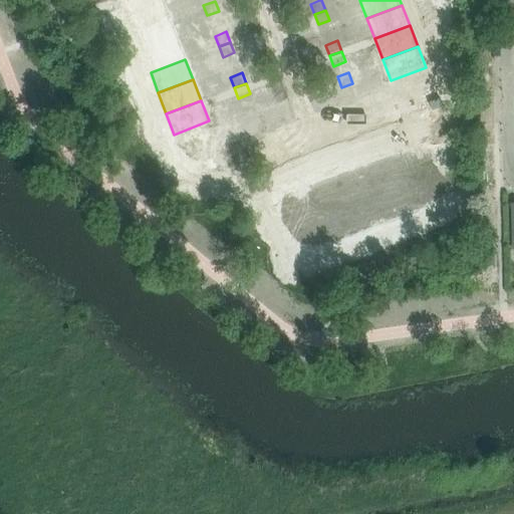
[(253,104),(242,108),(246,119),(257,115),(253,104)]
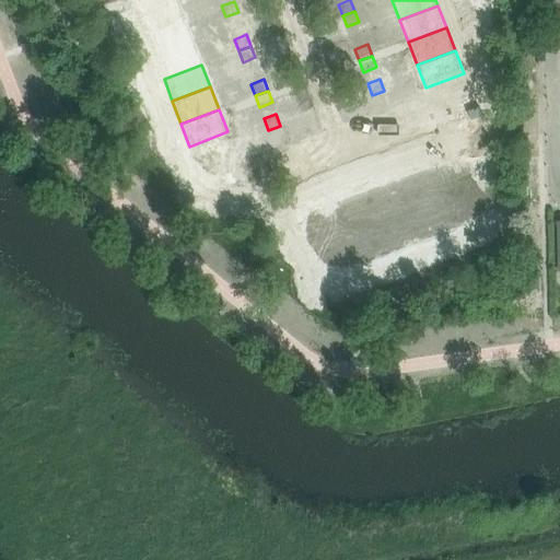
[(228,131),(189,147),(198,170),(236,155),(228,131)]
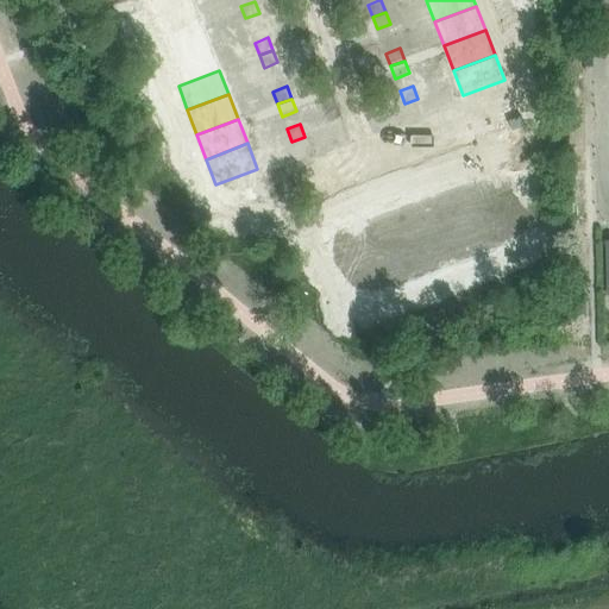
[(516,155),(503,159),(508,174),(521,169),(516,155)]
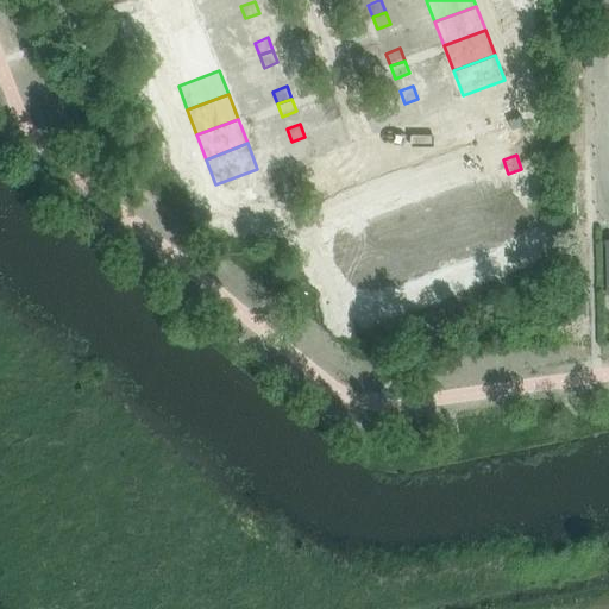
[(493,164),(481,168),(485,182),(498,177),(493,164)]
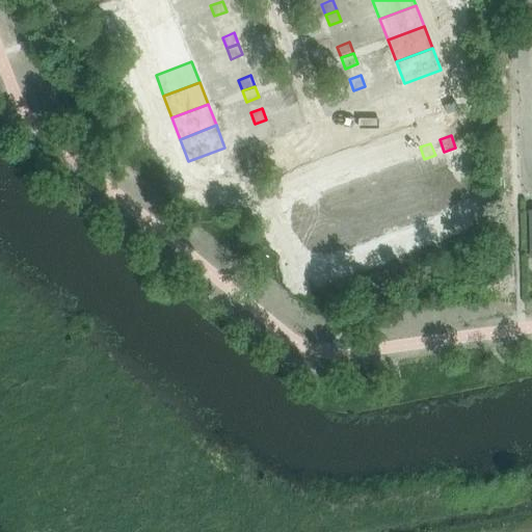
[(420,147),(408,151),(414,163),(424,159),(420,147)]
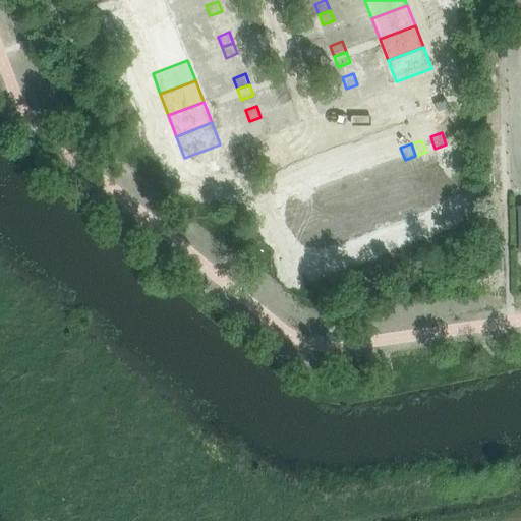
[(384,155),(372,159),(377,170),(388,166),(384,155)]
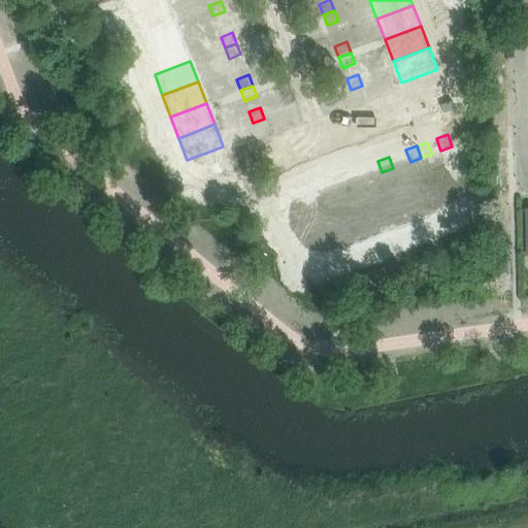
[(377,161),(367,165),(371,176),(382,172),(377,161)]
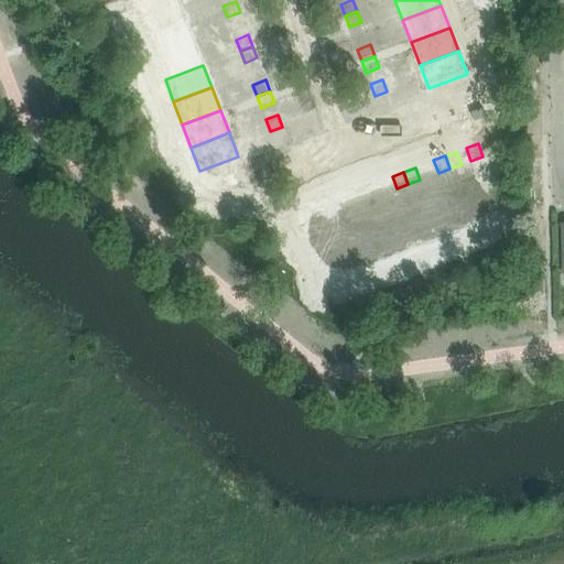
[(478,180),(457,187),(472,226),(492,218),(478,180)]
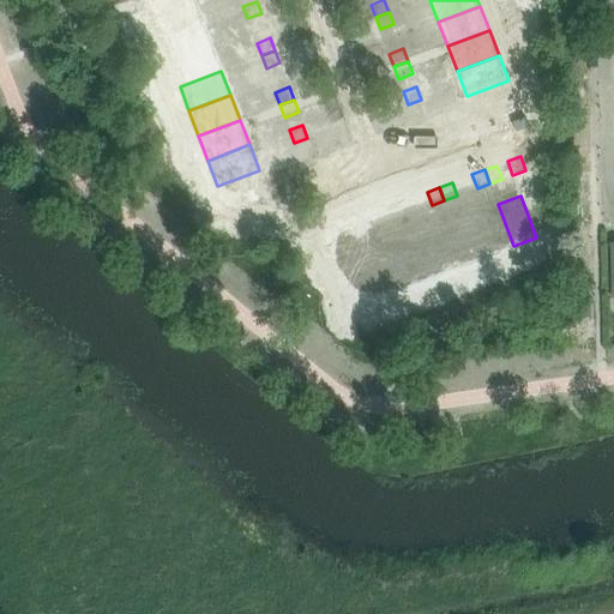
[(407,199),(393,204),(399,217),(411,212),(407,199)]
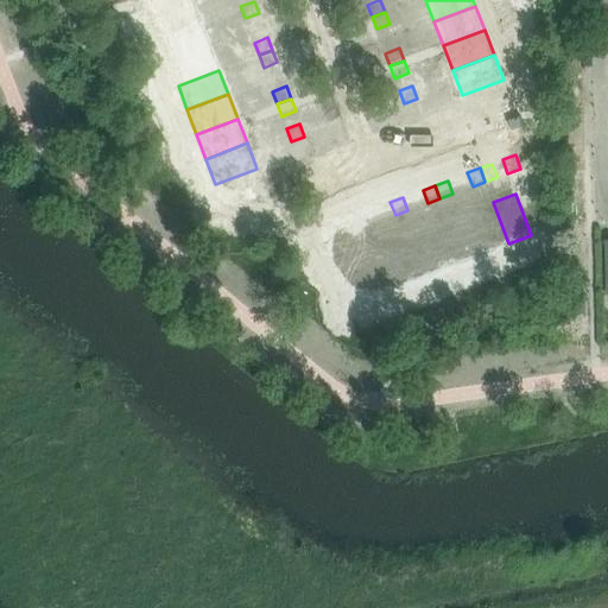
[(390,202),(378,207),(382,220),(396,215),(390,202)]
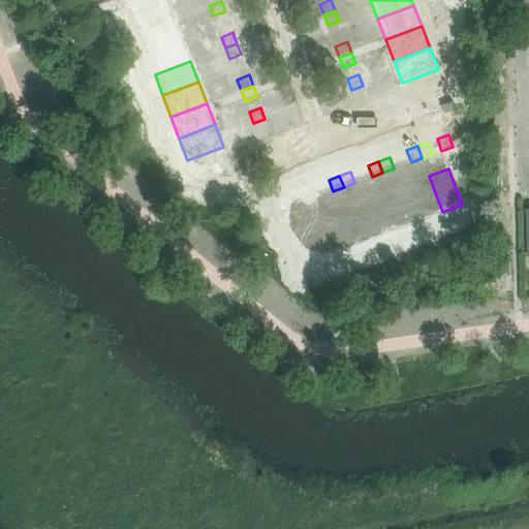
[(429,176),(409,183),(423,219),(442,212),(429,176)]
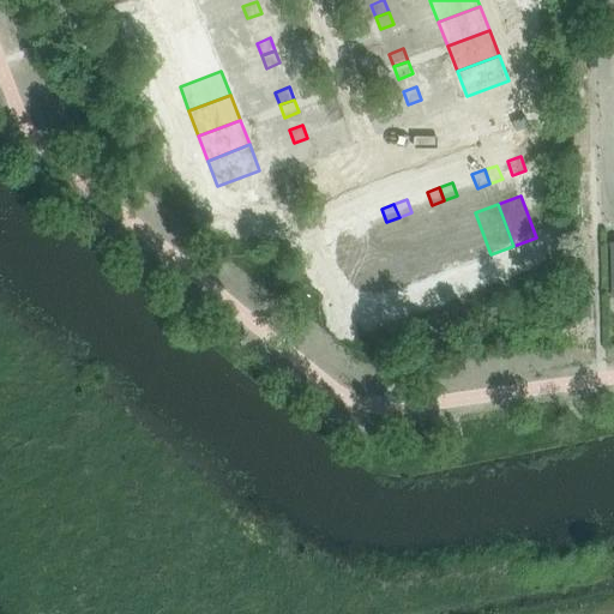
[(475,212),(452,222),(468,263),(491,254),(475,212)]
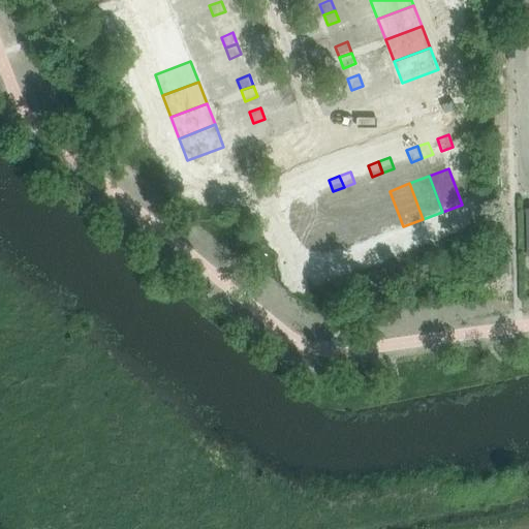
[(311,186),(300,190),(305,203),(315,198),(311,186)]
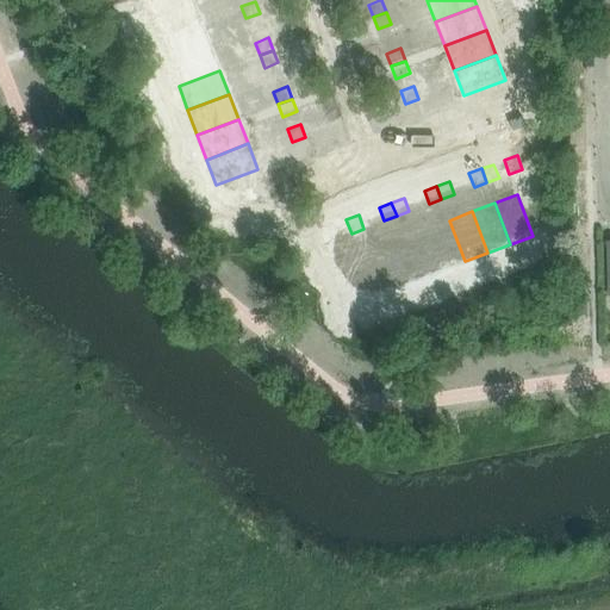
[(346,219),(334,224),(338,238),(352,234),(346,219)]
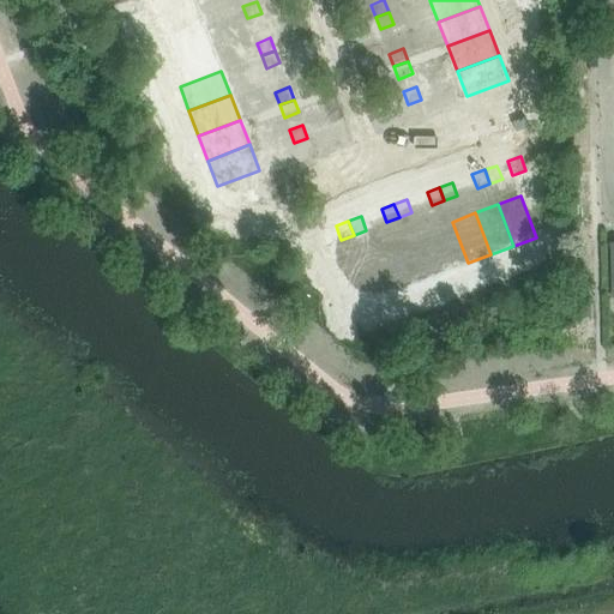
[(429,230),(407,239),(422,281),(445,272),(429,230)]
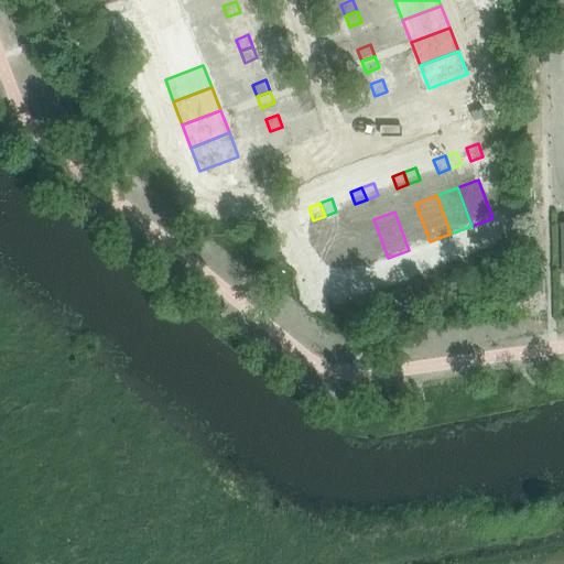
[(373,219),(353,227),(367,266),(388,258),(373,219)]
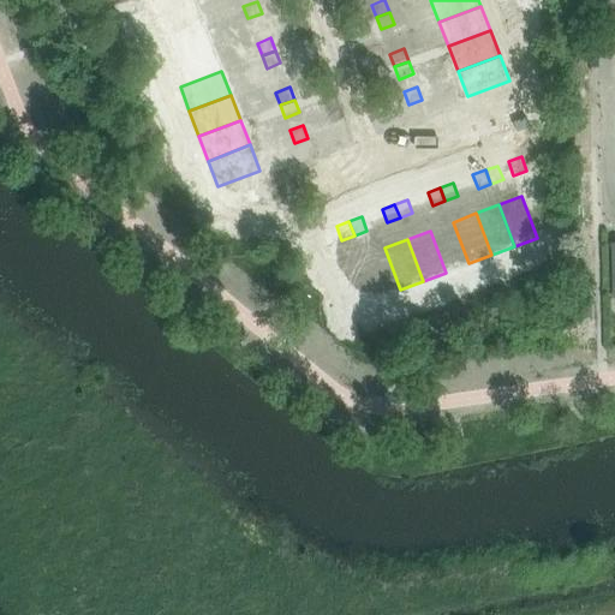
[(384,248),(362,256),(377,298),(400,290),(384,248)]
